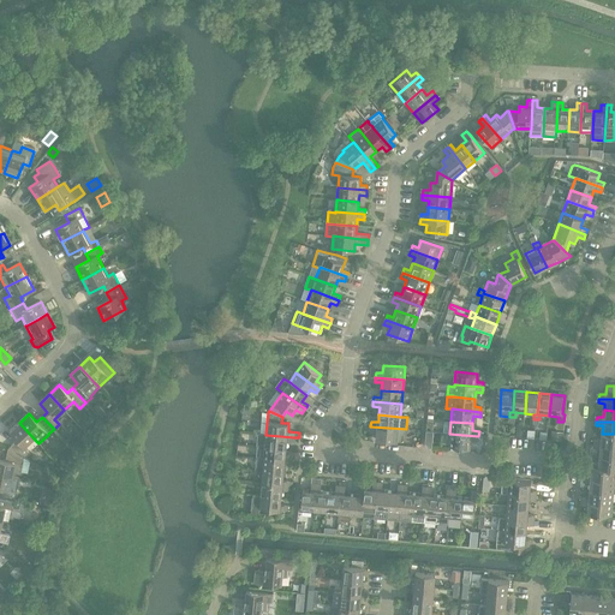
[(17,440),(7,448),(23,458),(29,452),(24,447),(34,439),(19,423),(9,431),(17,440)]
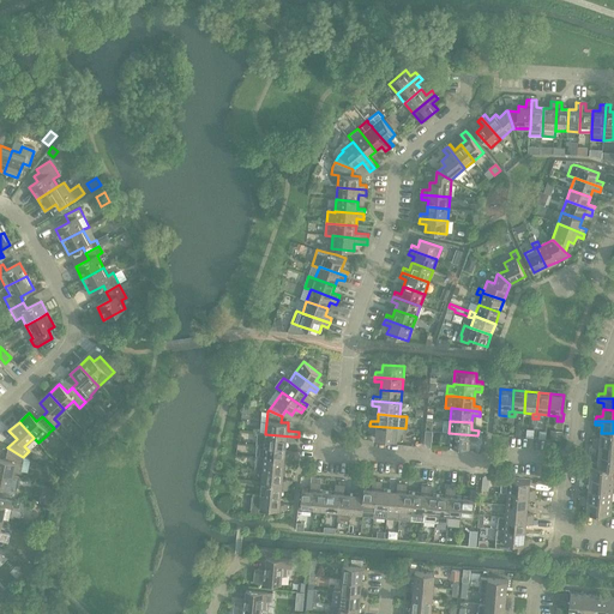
[(405,432),(405,428),(369,426),(369,431),(377,432),(375,439),(401,441),(403,439),(404,432),(405,432)]
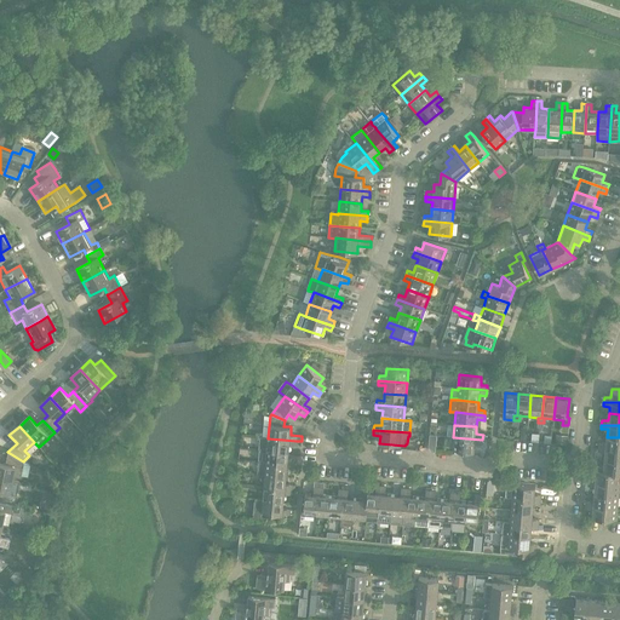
[(260,437),(259,449),(288,452),(290,445),(297,446),(297,441),(268,438),(260,437)]
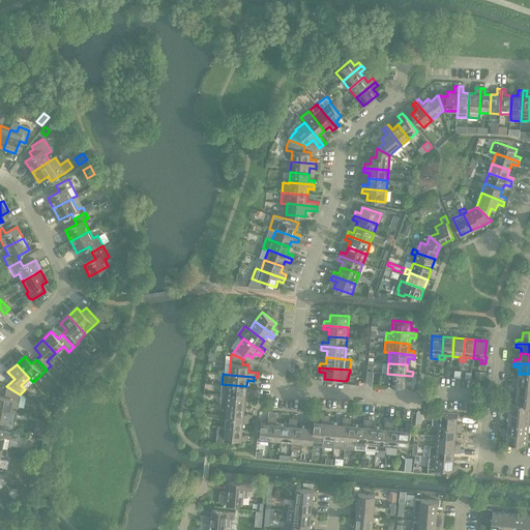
[(412,380),(412,376),(387,374),(386,385),(406,386),(406,380),(412,380)]
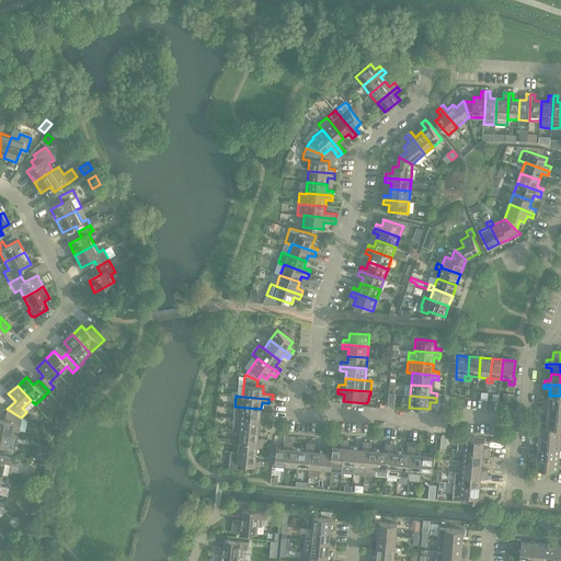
[(542,401),(542,404),(560,405),(560,396),(549,396),(549,401),(542,401)]
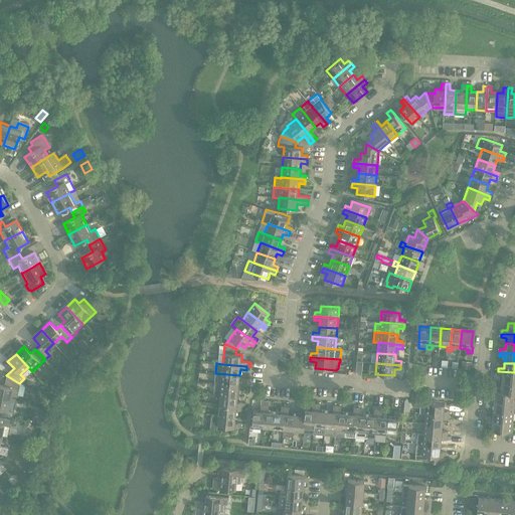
[(503,376),(502,382),(514,382),(514,372),(498,371),(497,376),(503,376)]
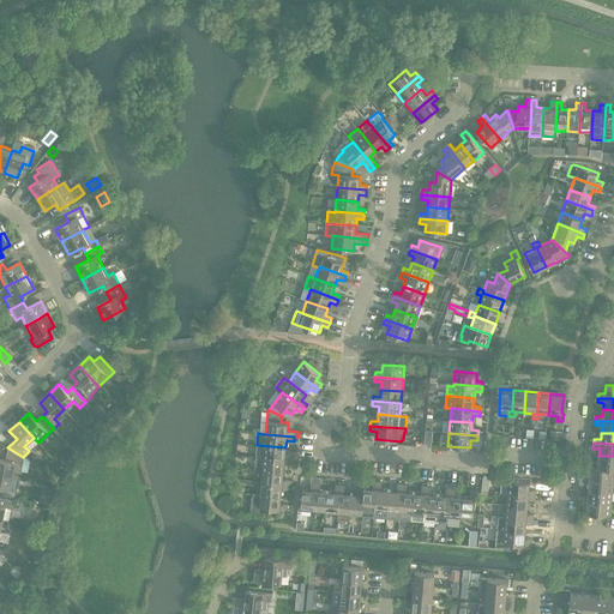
[(257,445),(257,457),(292,461),(293,456),(286,455),(286,447),(257,445)]
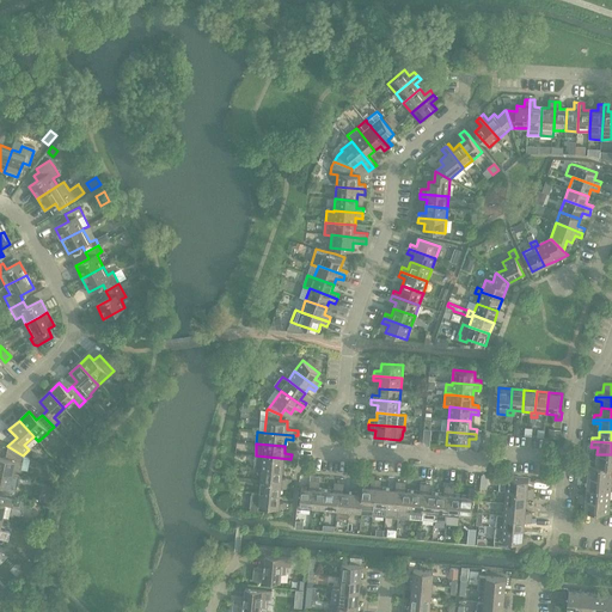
[(0,457),(0,471),(12,473),(13,469),(20,470),(23,456),(7,446),(5,459),(0,457)]
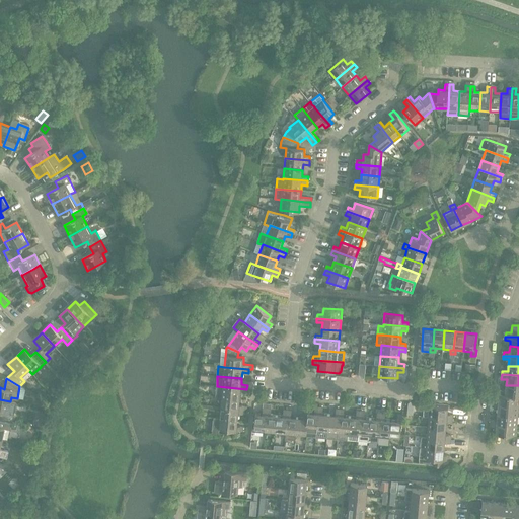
[(500,391),(500,394),(518,396),(518,385),(506,385),(506,391),(500,391)]
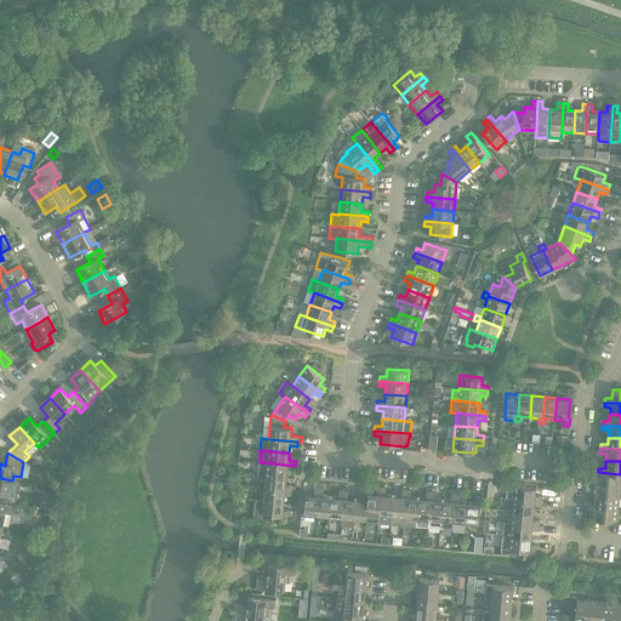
[(258,474),(265,476),(286,478),(288,471),(295,471),(295,466),(260,462),(258,474)]
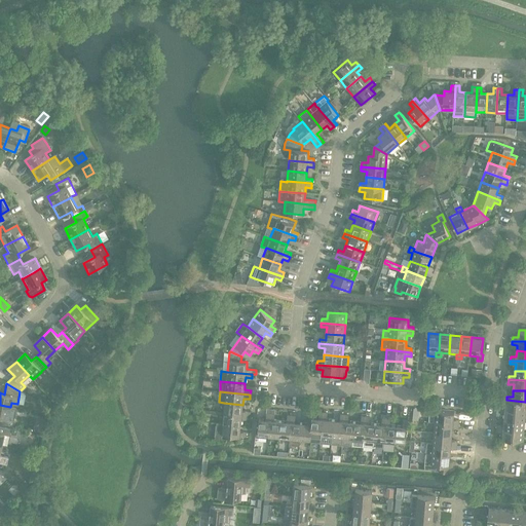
[(500,405),(499,409),(525,411),(525,402),(506,400),(505,406),(500,405)]
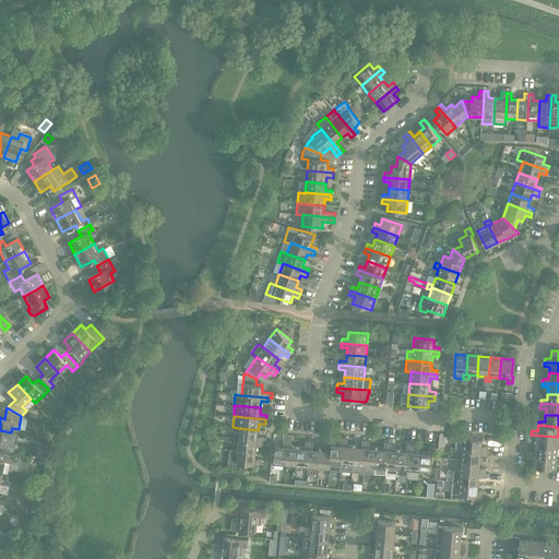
[(238,428),(237,439),(238,439),(263,441),(264,437),(258,437),(258,430),(238,428)]
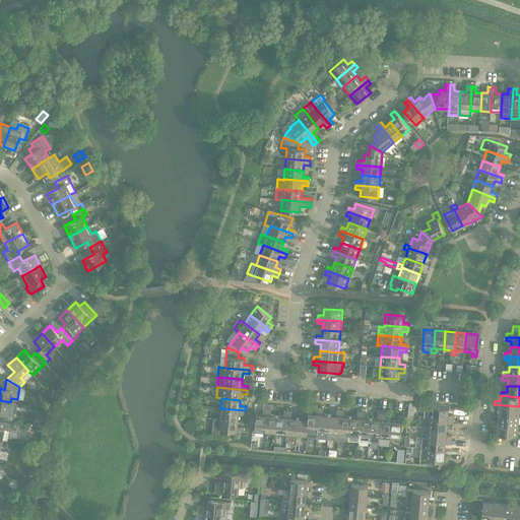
[(7,413),(10,402),(0,400),(0,418),(12,421),(13,414),(7,413)]
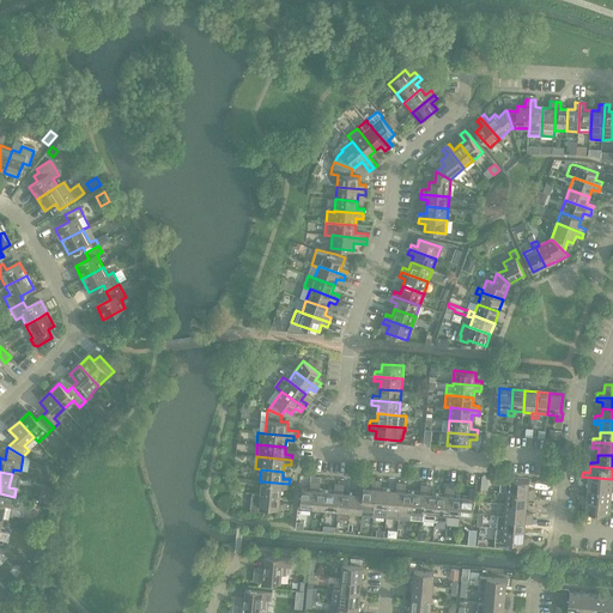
[(499,491),(507,492),(535,495),(535,490),(528,489),(529,481),(508,479),(508,478),(501,477),(499,491)]
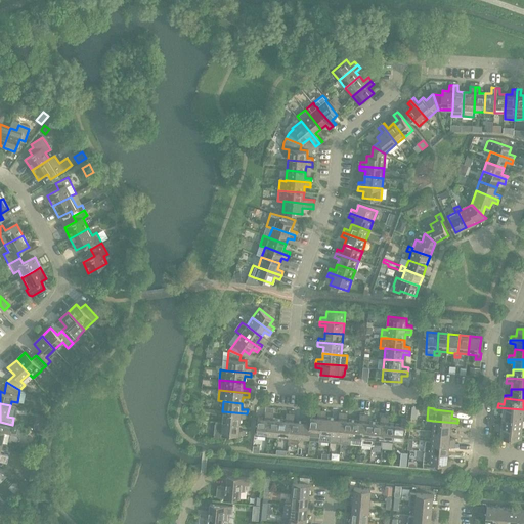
[(504,411),(503,418),(523,419),(523,410),(523,409),(497,407),(497,411),(504,411)]
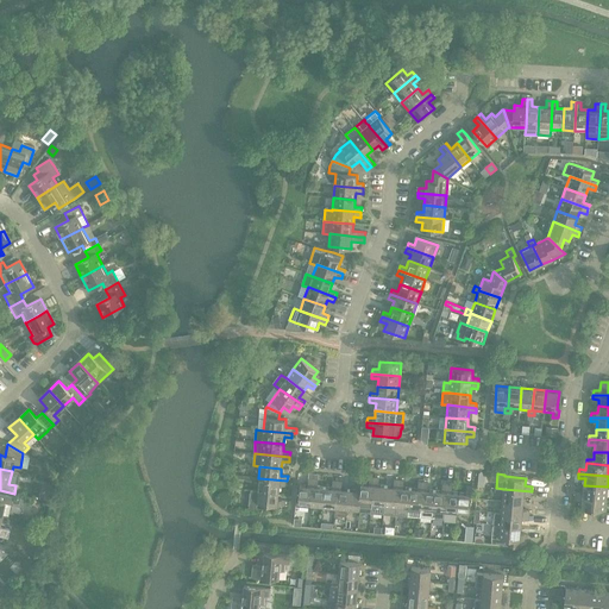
[(360,506),(360,512),(371,513),(371,507),(374,477),(370,477),(369,484),(363,483),(360,506)]
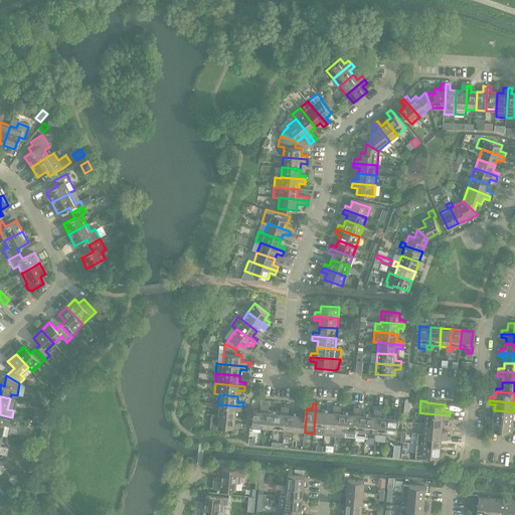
[(218,404),(217,414),(236,416),(236,410),(242,411),(242,406),(219,404),(218,404)]
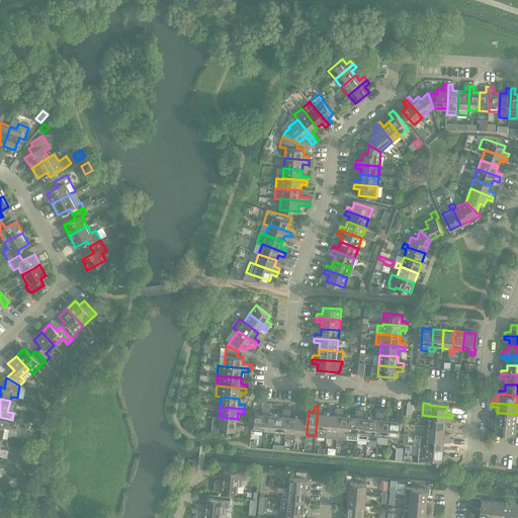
[(253,431),(264,432),(264,431),(267,408),(262,407),(262,413),(255,412),(253,431)]
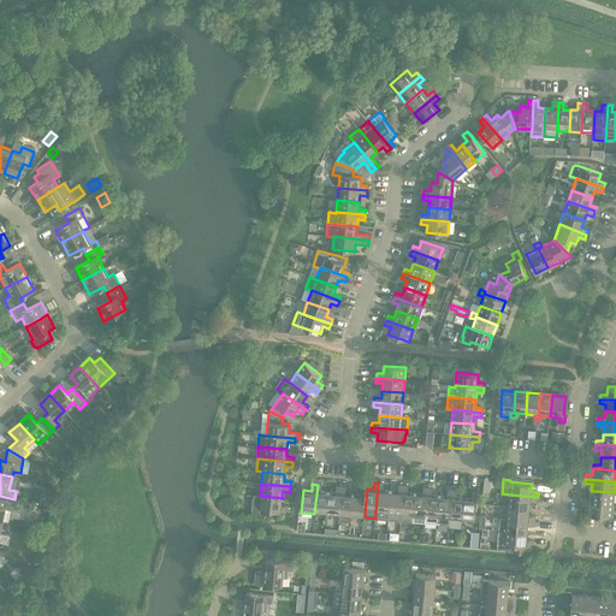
[(379,484),(375,513),(375,519),(389,520),(391,491),(383,491),(384,484),(379,484)]
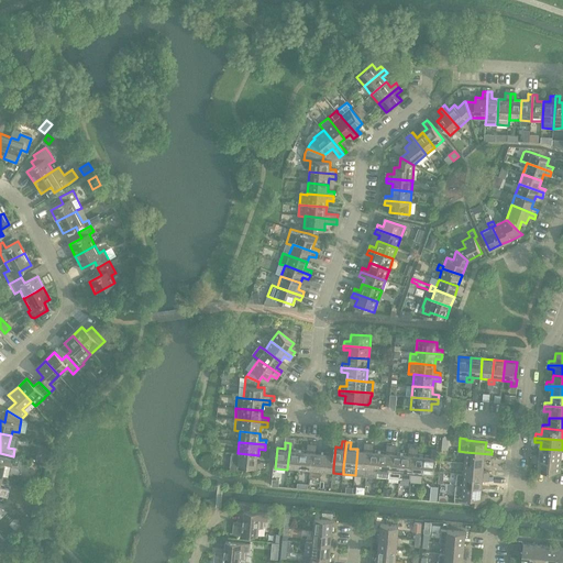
[(287,468),(287,470),(299,471),(300,450),(294,450),(295,443),(290,443),(287,468)]
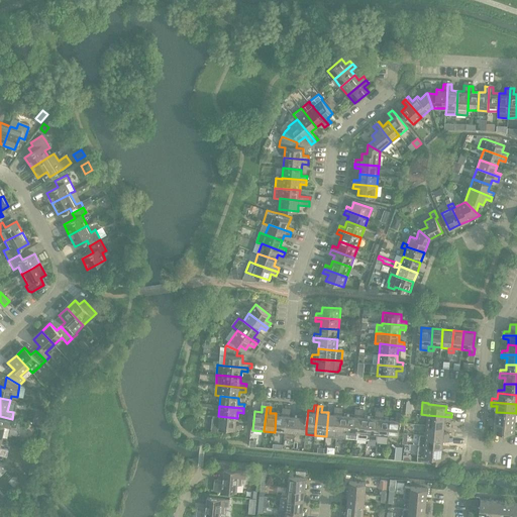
[(328,412),(326,436),(336,437),(339,407),(334,407),(334,413),(328,412)]
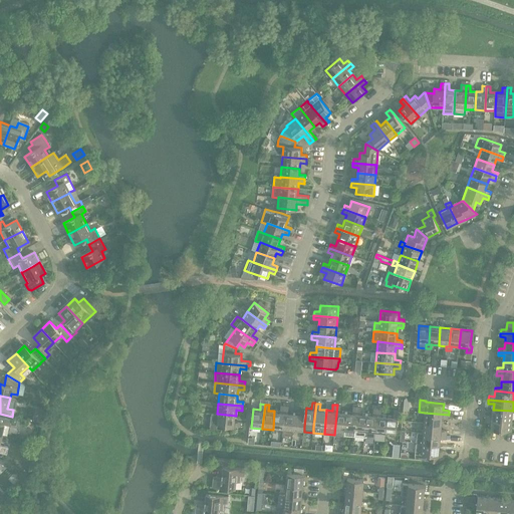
[(337,405),(334,435),(344,436),(346,412),(340,412),(341,406),(337,405)]
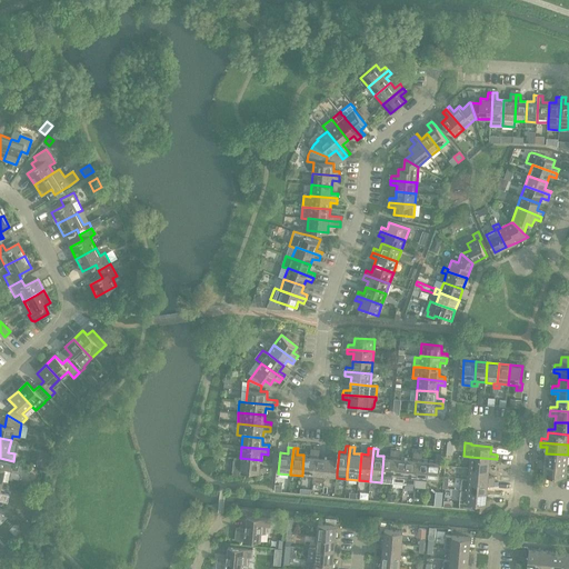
[(303,455),(302,476),(312,477),(316,449),(310,449),(310,456),(303,455)]
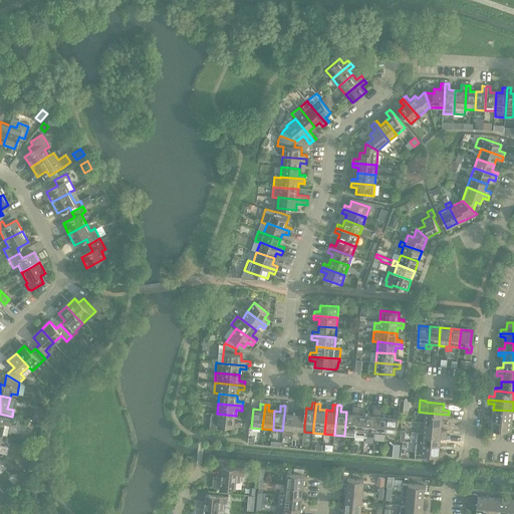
[(285,406),(282,431),(282,435),(292,436),(293,432),(294,413),(288,413),(289,407),(285,406)]
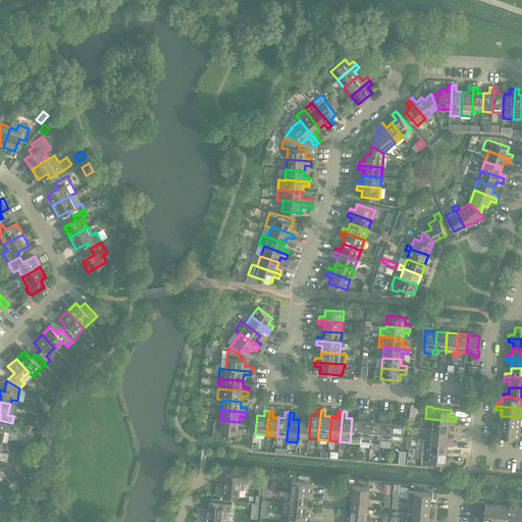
[(352,418),(350,442),(360,444),(363,413),(359,413),(358,419),(352,418)]
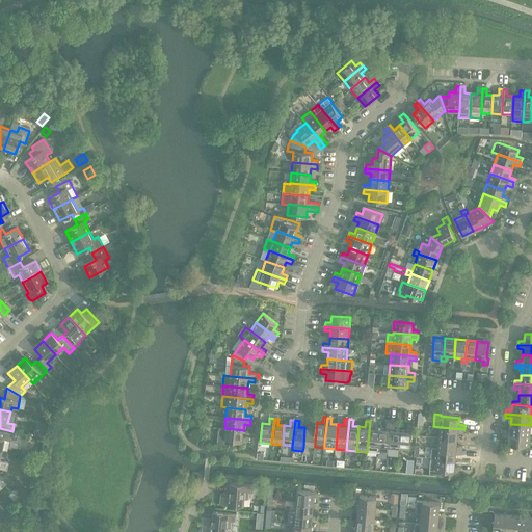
[(370,421),(367,452),(378,453),(378,447),(380,428),(373,427),(374,422),(370,421)]
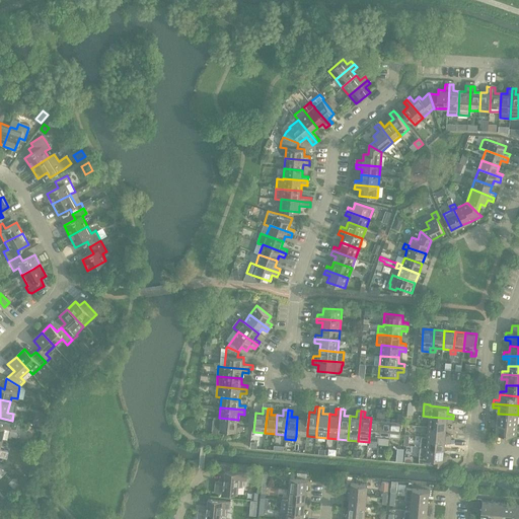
[(296,432),(296,436),(306,436),(307,436),(307,431),(309,412),(308,412),(304,412),(303,418),(297,417),(296,432)]
